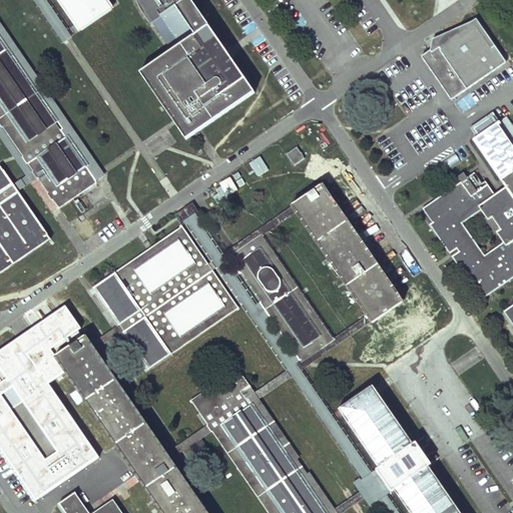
[(0,136),(11,152),(27,175),(13,185),(15,188),(17,191),(35,179),(37,177),(28,163),(65,137),(85,167),(48,192),(53,199),(76,184),(81,191),(103,176),(99,171),(0,26),(0,0),(33,0),(63,43),(68,40),(71,37),(69,33),(45,0),(0,0),(0,42),(60,130),(23,156),(0,122),(0,136)]
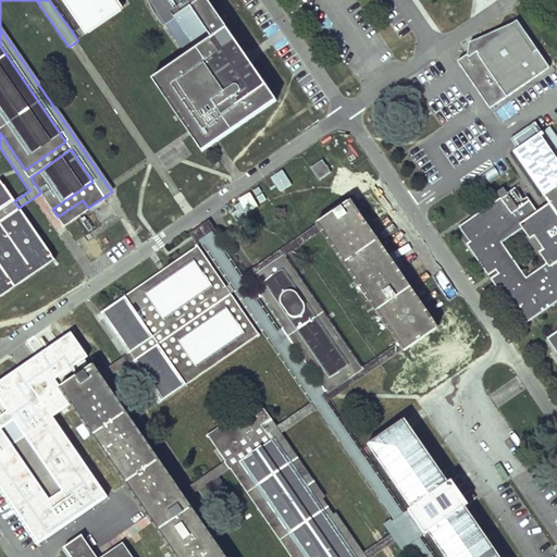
[(65,0),(86,29),(88,33),(121,11),(113,0),(65,0)]
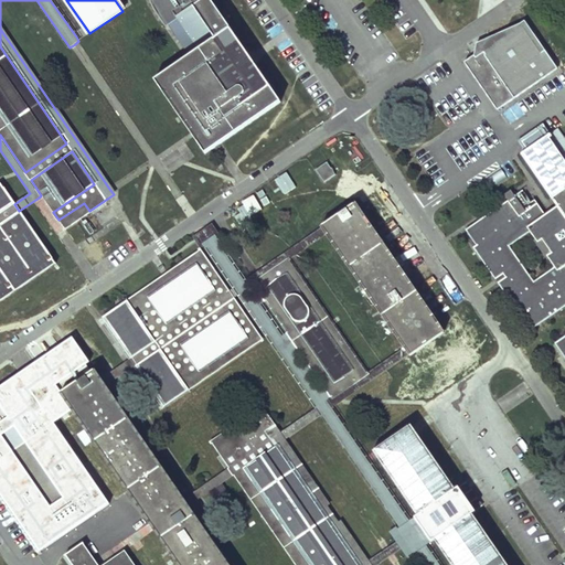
[(211,0),(149,0),(157,13),(166,27),(178,19),(199,50),(188,57),(155,81),(162,92),(168,93),(194,132),(198,137),(198,142),(205,155),(214,148),(221,144),(281,103),(257,66),(252,60),(211,0)]
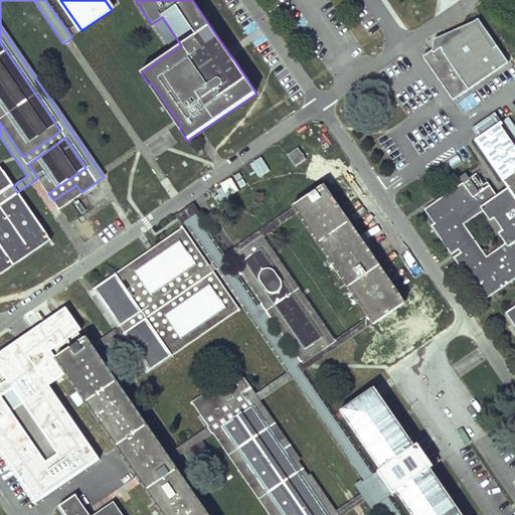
[(162,17),(151,24),(171,52),(181,45),(162,17)]
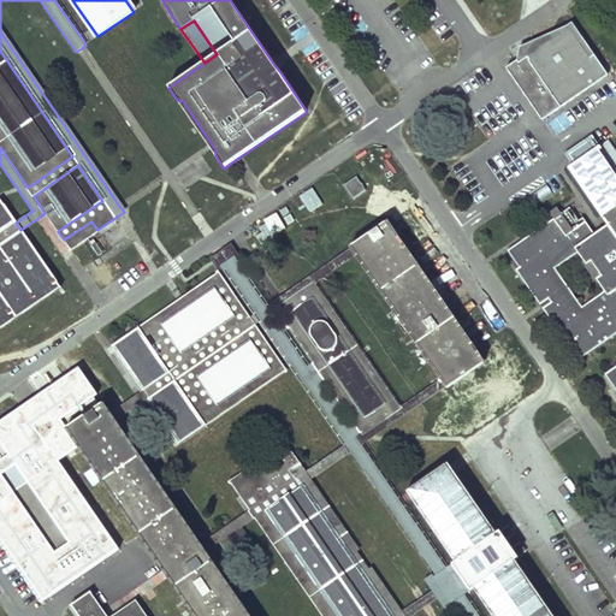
[(542,118),(608,73),(594,53),(592,54),(572,25),(529,40),(517,45),(516,59),(507,66),(542,118)]
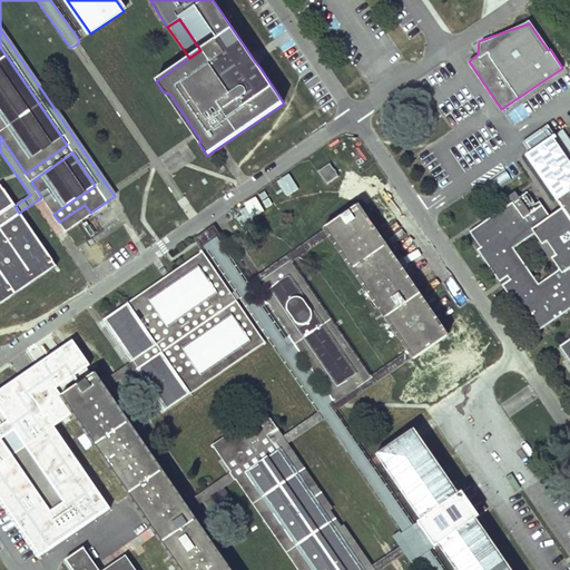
[(0,136),(26,174),(67,145),(0,47),(0,136)]
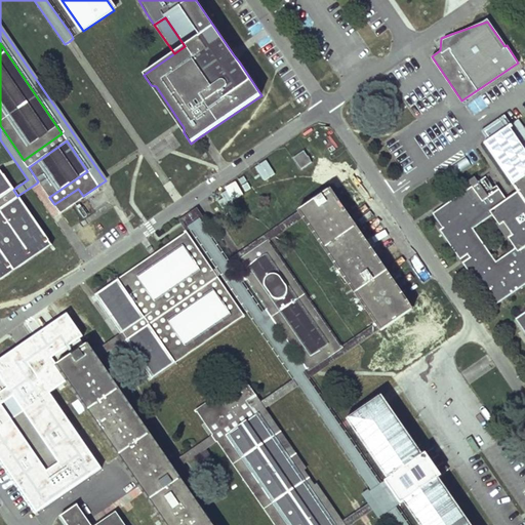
[(480,94),(466,105),(474,116),(487,106),(480,94)]
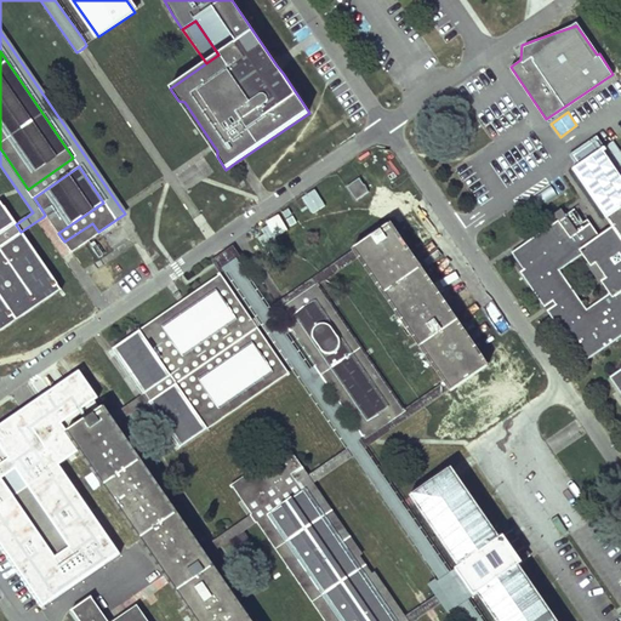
[(605,147),(597,136),(570,154),(579,165),(605,147)]
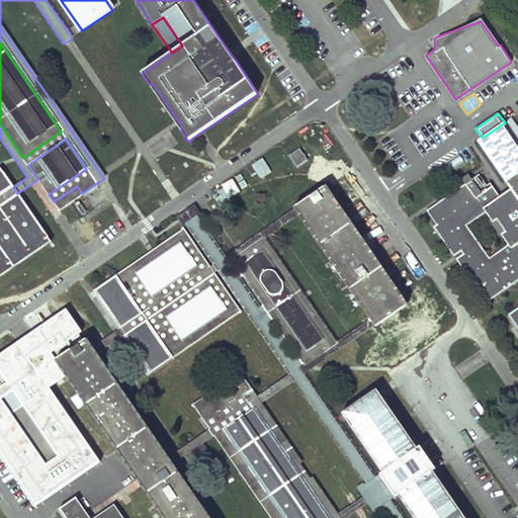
[(511,189),(501,196),(491,181),(484,185),(478,175),(427,209),(437,224),(434,226),(477,287),(480,285),(489,299),(517,278),(517,125),(517,126),(511,117),(505,122),(483,138),(479,141),(511,189)]
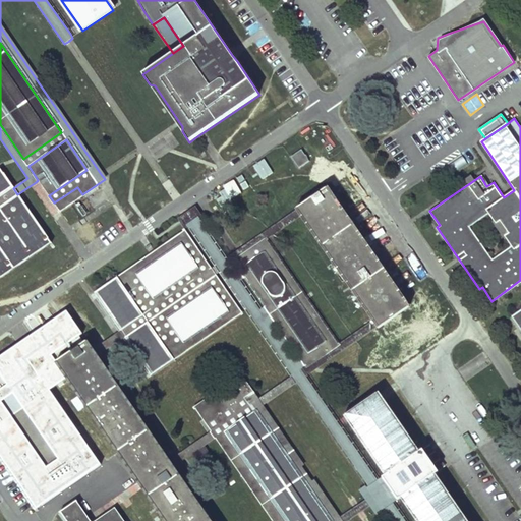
[(66,139),(29,166),(38,180),(49,195),(87,170),(66,139)]
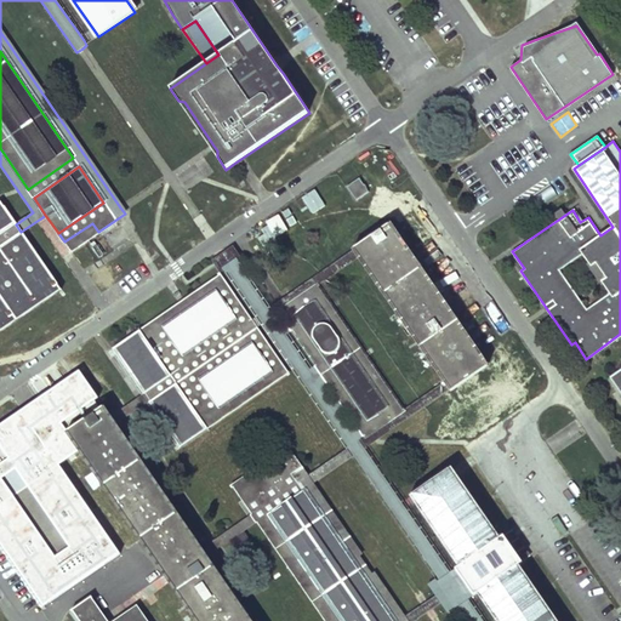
[(558,194),(568,189),(562,177),(552,182),(558,194)]
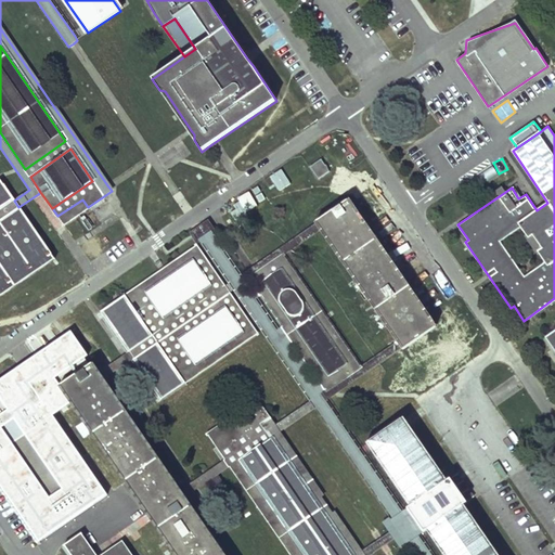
[(309,168),(319,181),(332,172),(323,159),(309,168)]
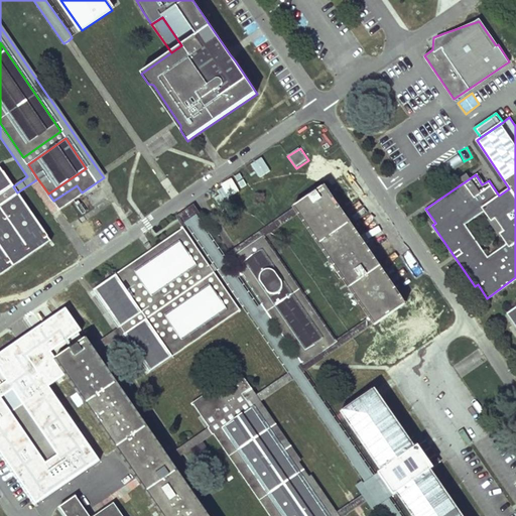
[(452,169),(462,162),(458,156),(447,163),(452,169)]
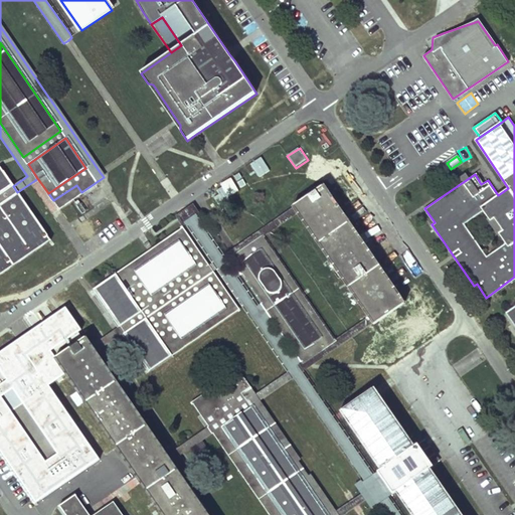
[(0,273),(49,239),(17,192),(15,189),(13,186),(1,168),(0,168),(0,273)]
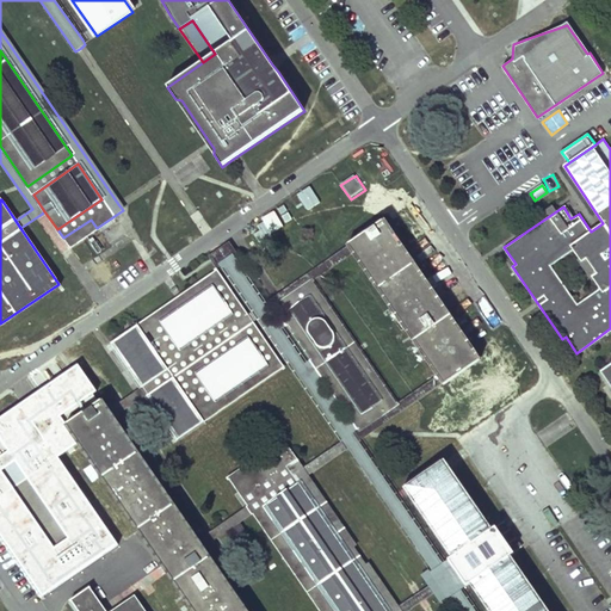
[(91,220),(63,238),(69,247),(97,228),(91,220)]
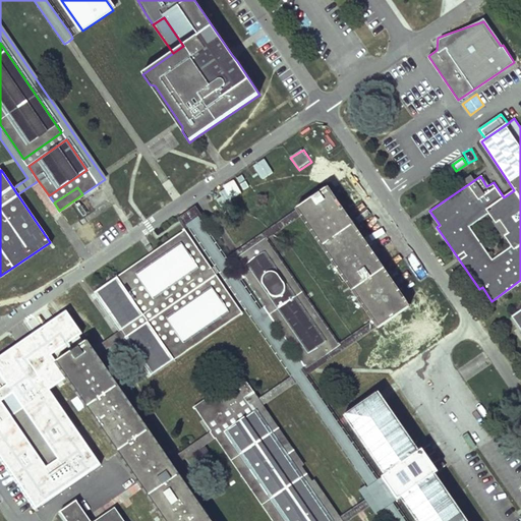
[(363,239),(329,187),(296,210),(299,214),(301,217),(372,320),(374,324),(378,327),(379,329),(410,306),(374,255),(372,251),(363,239)]
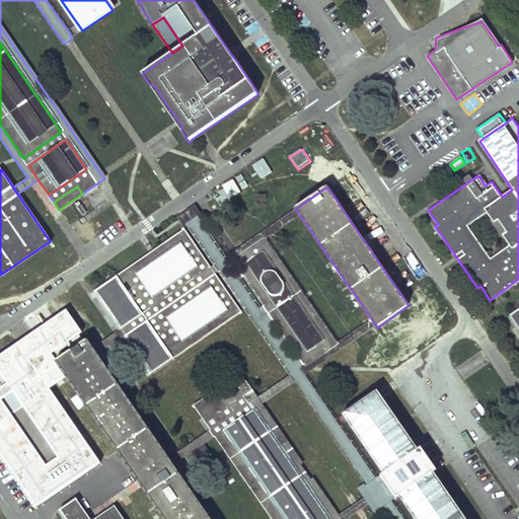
[(403,518),(392,501),(396,499),(380,475),(375,478),(304,375),(310,371),(315,367),(376,325),(373,322),(371,318),(336,343),(306,364),(300,356),(294,361),(284,347),(291,342),(285,334),(279,339),(270,324),(276,320),(265,304),(260,309),(239,281),(245,276),(240,268),(233,273),(228,265),(234,261),(266,239),(300,216),(298,213),(295,209),(237,248),(223,257),(196,218),(197,217),(193,210),(188,214),(183,217),(187,221),(215,264),(211,267),(209,268),(211,271),(214,275),(220,271),(291,374),(255,398),(240,376),(232,381),(242,396),(235,401),(240,409),(211,429),(169,458),(174,465),(193,452),(205,444),(216,436),(252,411),(326,518),(403,518)]
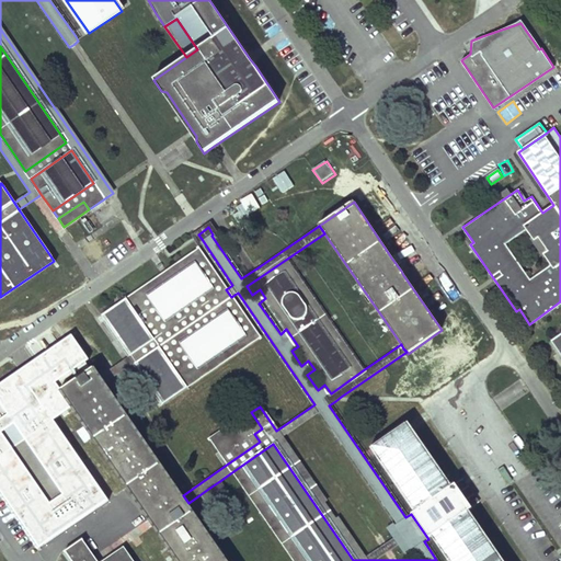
[(226,289),(199,250),(103,315),(130,355),(135,363),(163,403),(260,339),(231,297),(228,293),(226,289)]
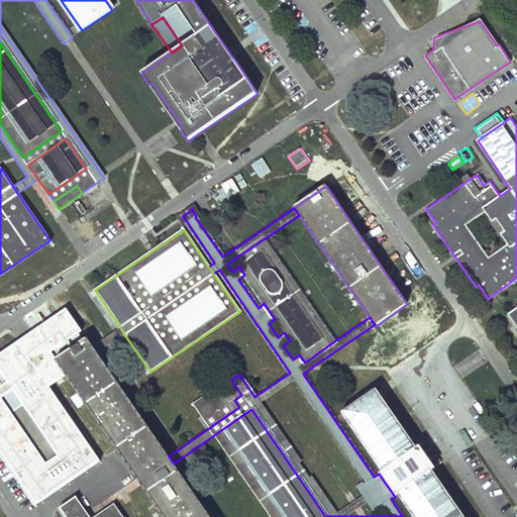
[(334,341),(265,238),(233,260),(239,267),(244,275),(264,303),(275,319),(284,332),(290,340),(299,354),(305,363),(334,341)]
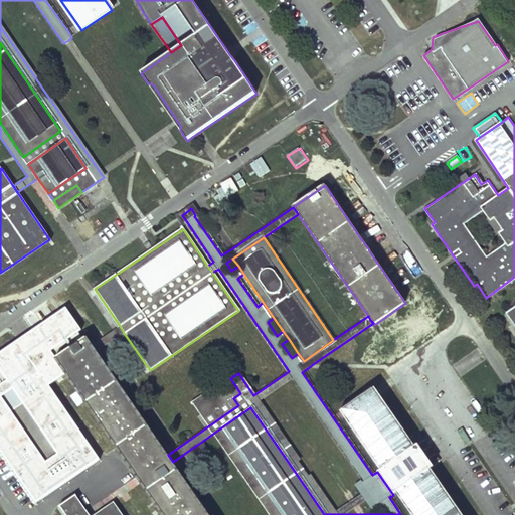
[(514,304),(504,312),(514,327),(514,304)]
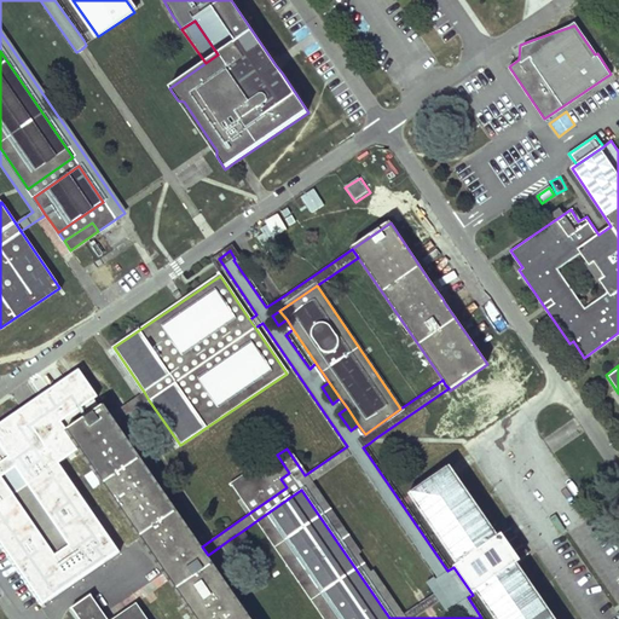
[(81,375),(0,431),(0,545),(44,611),(121,556),(62,469),(80,457),(62,429),(100,403),(81,375)]
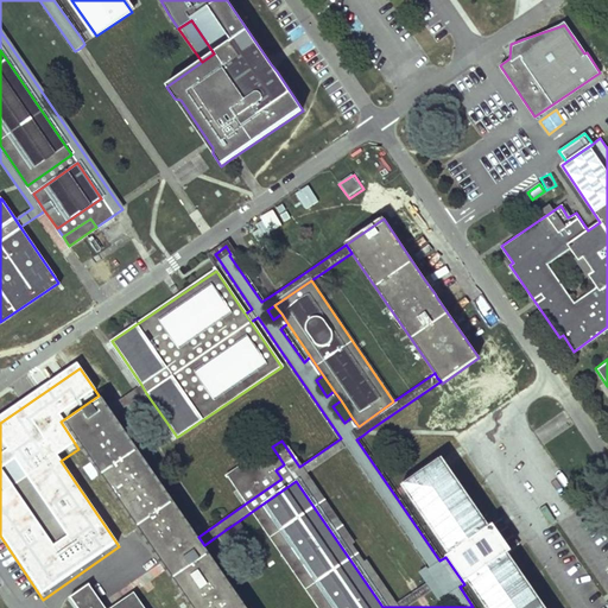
[(146,393),(141,385),(109,407),(114,415),(146,393)]
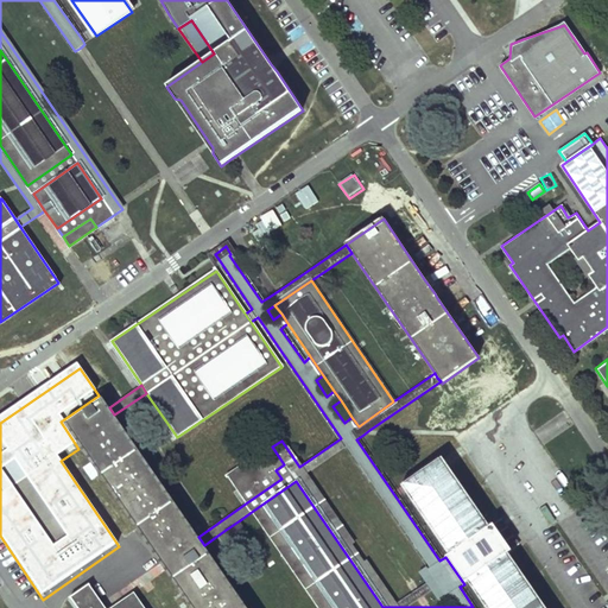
[(109,407),(102,398),(65,422),(168,570),(194,607),(246,607),(204,545),(198,537),(114,415),(109,407)]
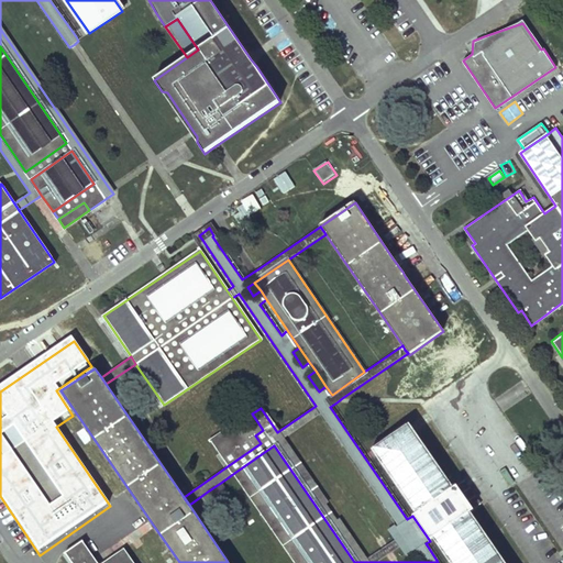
[(263,430),(252,414),(212,441),(229,465),(261,443),(255,435),(263,430)]
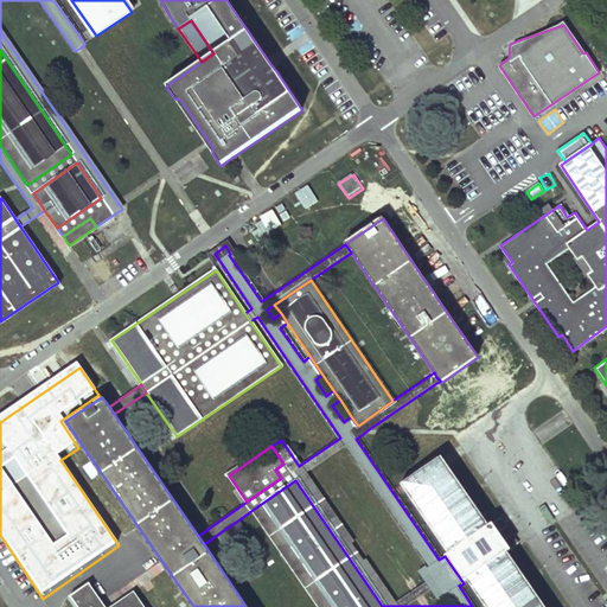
[(446,467),(440,459),(403,483),(452,553),(445,556),(464,583),(470,579),(489,606),(542,606),(505,554),(511,550),(497,528),(493,523),(487,528),(446,467)]
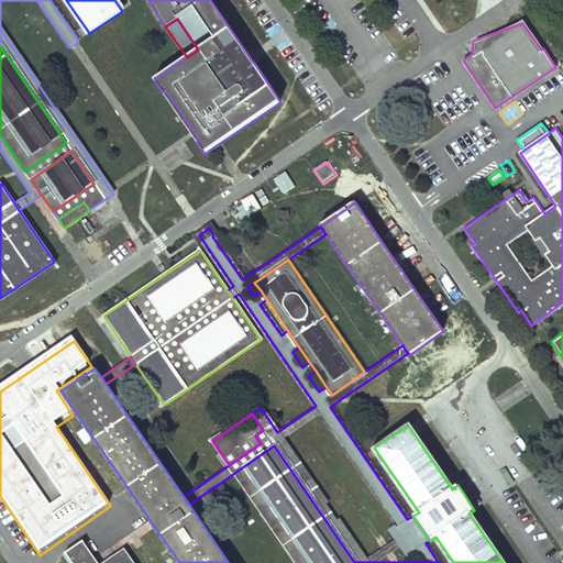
[(84,430),(77,434),(85,445),(91,441),(84,430)]
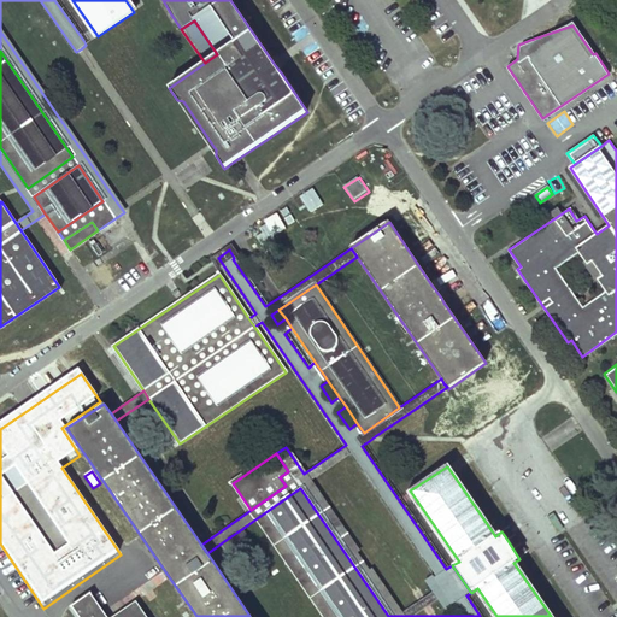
[(388,616),(300,488),(257,518),(324,616),(388,616)]
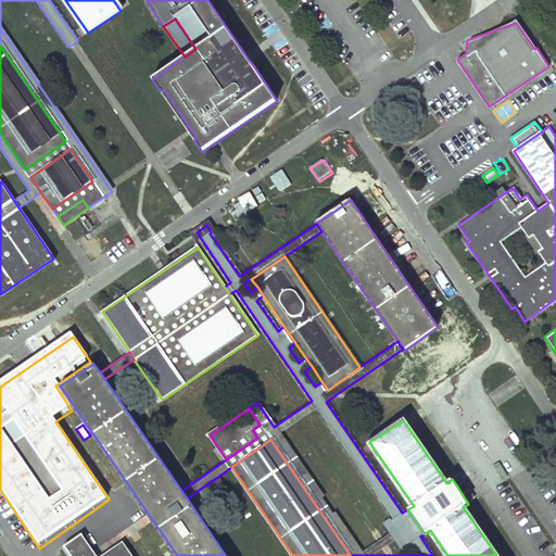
[(476,498),(459,475),(452,479),(455,483),(468,504),(476,498)]
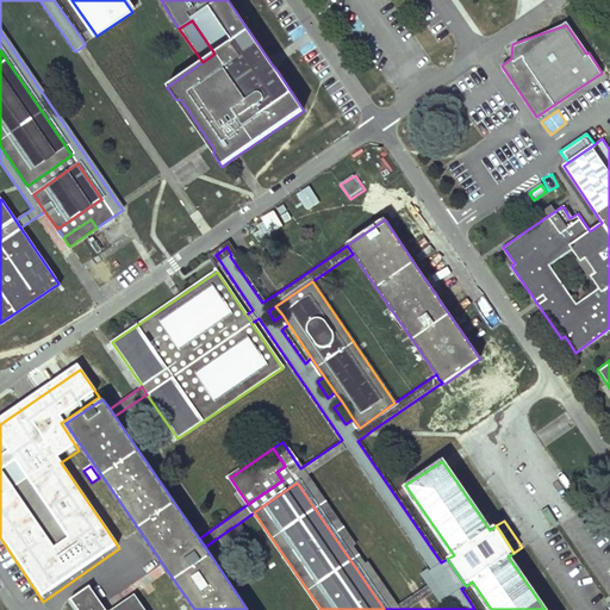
[(253,540),(241,522),(226,531),(238,551),(253,540)]
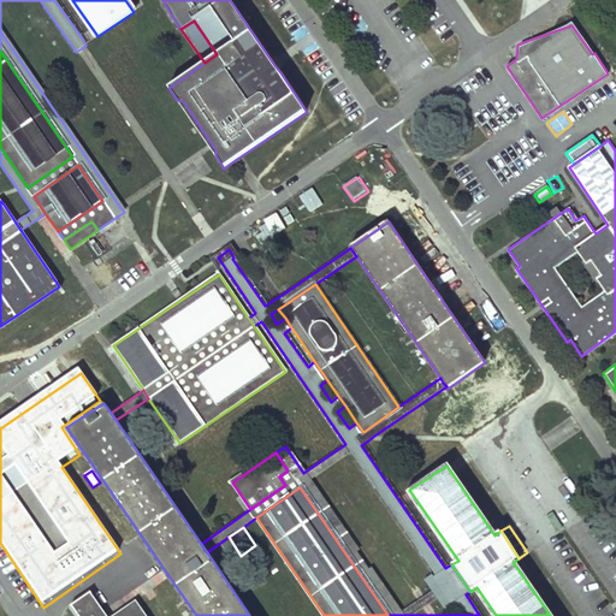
[(146,615),(135,600),(111,615),(107,615),(90,592),(71,604),(78,615),(146,615)]
